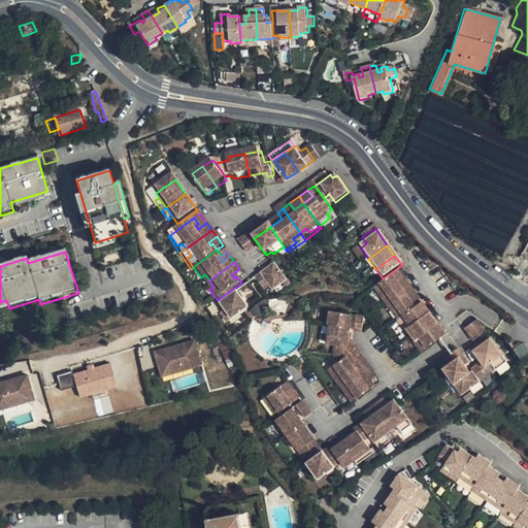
[(262,276),(255,282),(264,294),(270,291),(273,295),(288,285),(275,267),(262,276)]
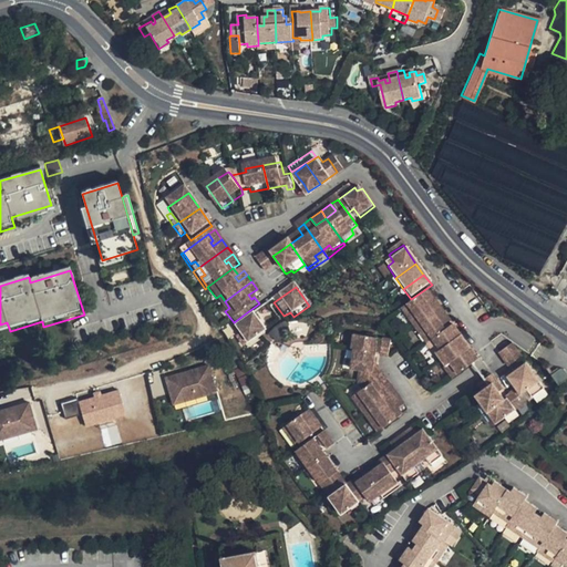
[(260,292),(257,289),(248,295),(251,299),(254,297),(260,292)]
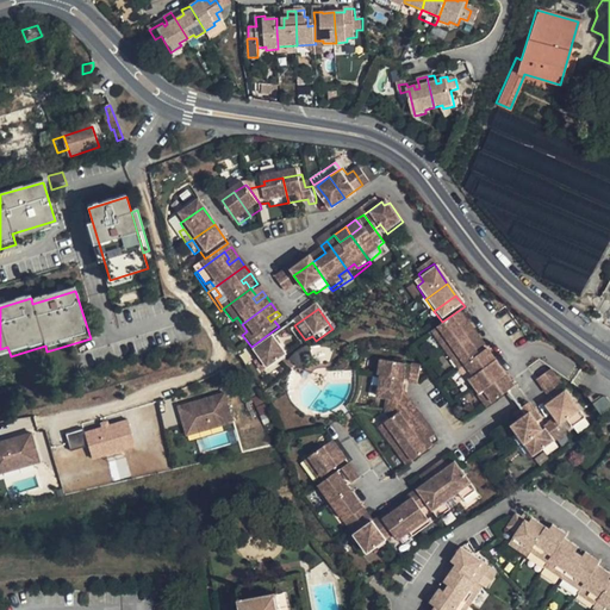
[(460,316),(434,335),(447,353),(473,335),(460,316)]
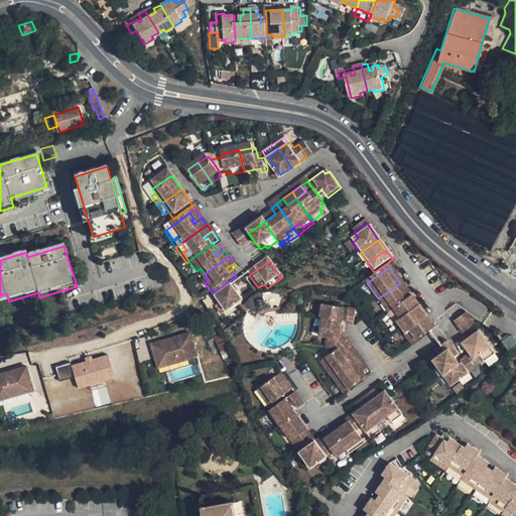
[(205,274),(201,277),(205,283),(209,280),(205,274)]
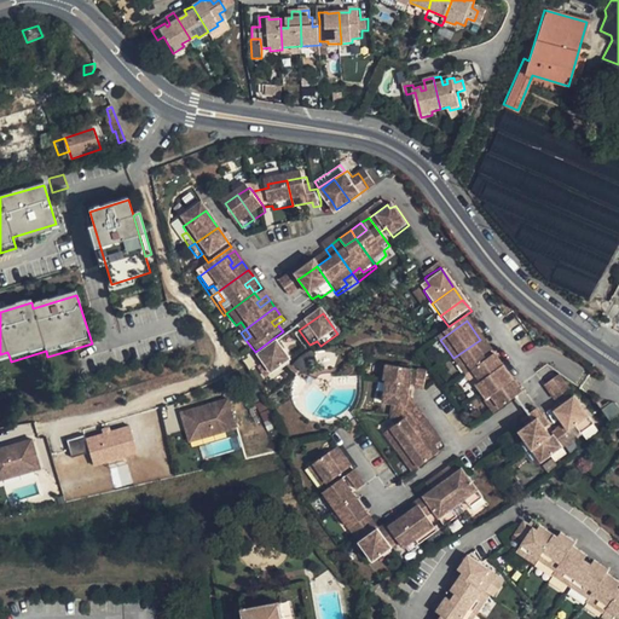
[(480,340),(453,358),(467,377),(495,359),(480,340)]
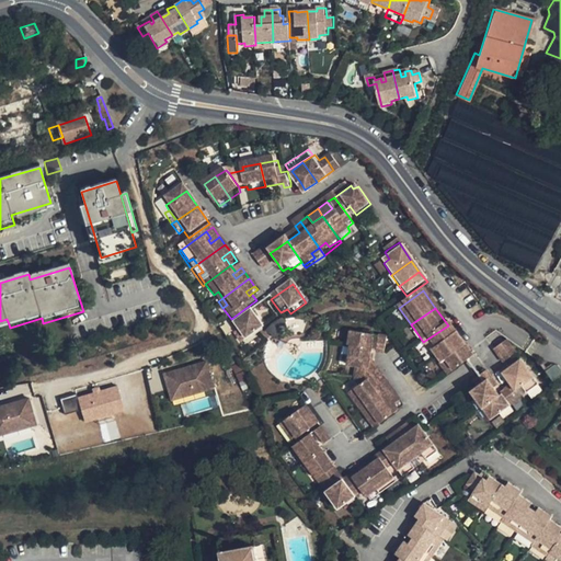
[(244,309),(231,319),(237,327),(232,329),(243,345),(262,332),(244,309)]
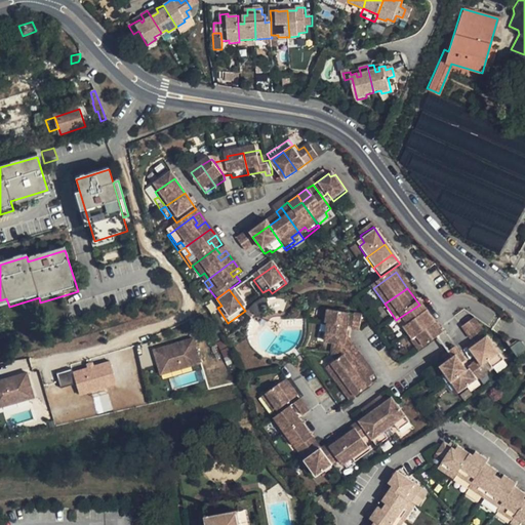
[(265,301),(251,312),(260,319),(264,315),(268,313),(267,309),(272,307),(270,300),(268,300),(265,301)]
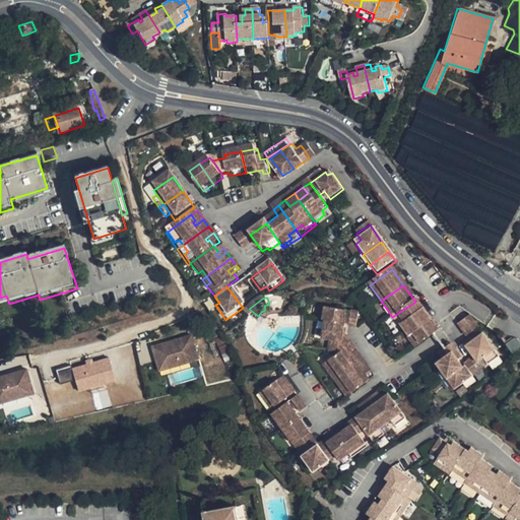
[(415,302),(392,317),(404,333),(427,317),(415,302)]
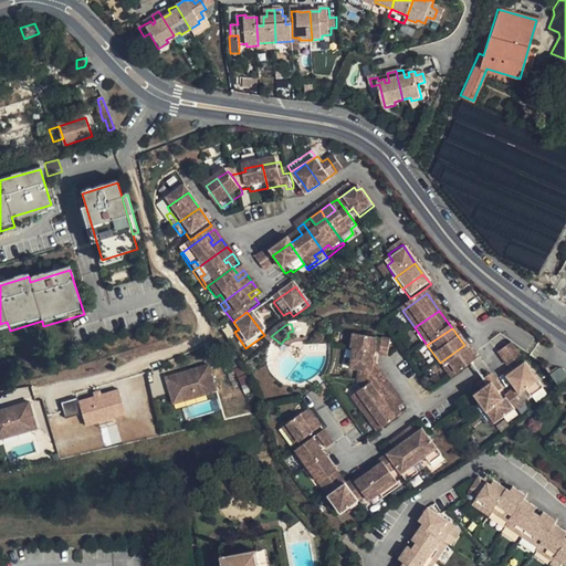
[(377,341),(352,336),(349,350),(353,352),(375,355),(375,353),(377,341)]
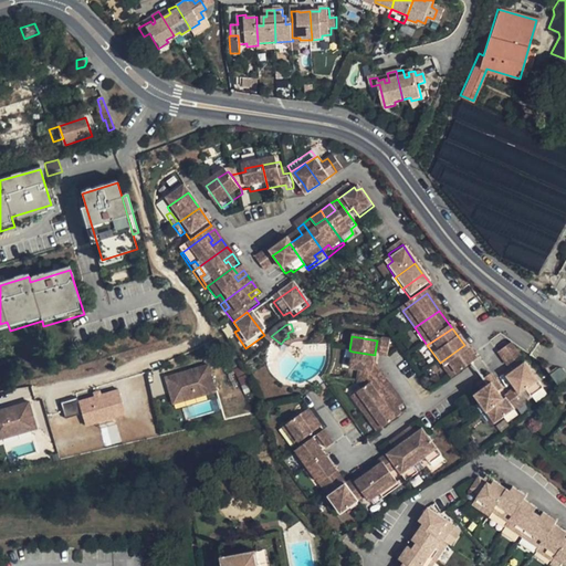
[(381,341),(379,354),(378,357),(388,359),(389,350),(390,343),(381,341)]
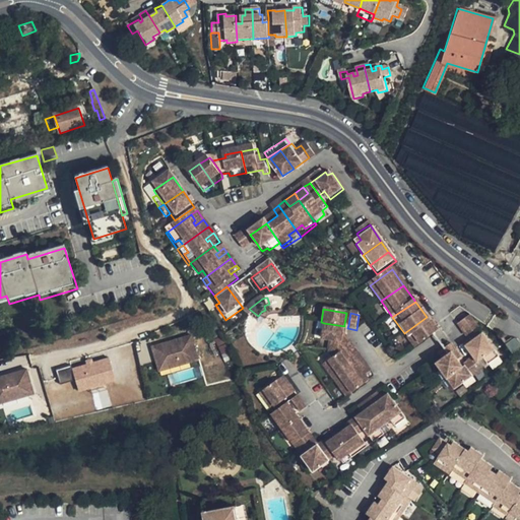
[(438,333),(427,317),(404,333),(415,348),(438,333)]
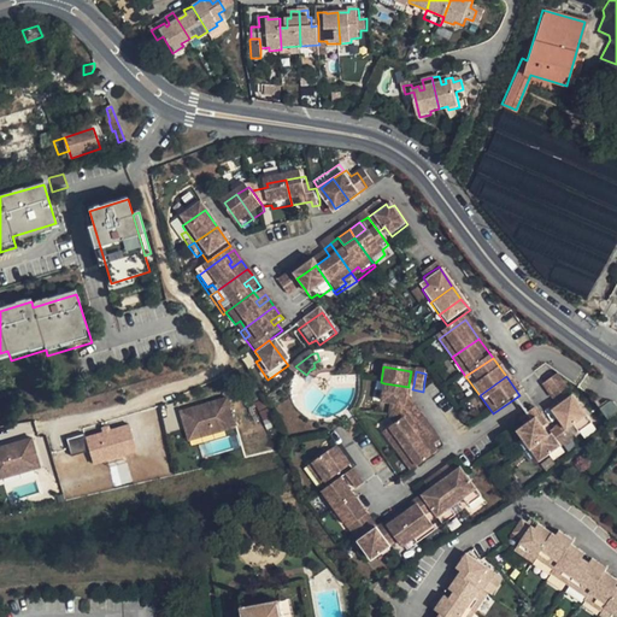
[(557,380),(542,389),(548,397),(563,386),(557,380)]
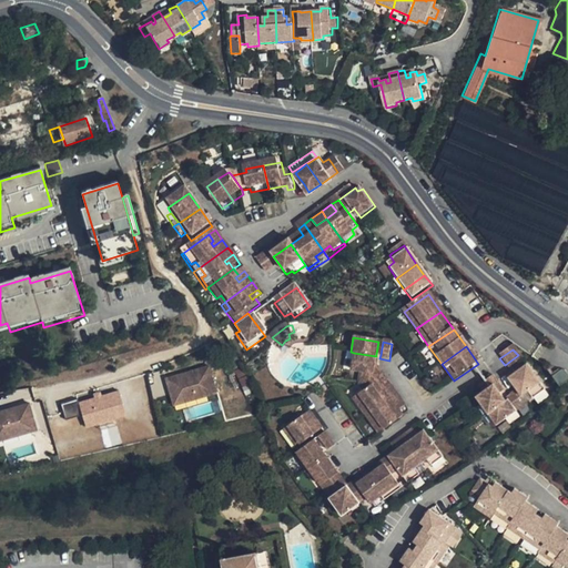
[(376,356),(354,353),(351,373),(359,374),(364,375),(363,385),(358,385),(358,386),(364,393),(377,383),(373,376),(374,367),(376,356)]
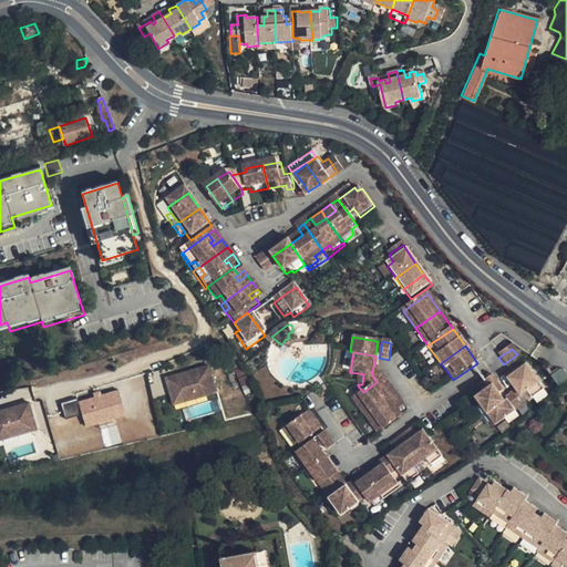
[(517,354),(504,364),(508,371),(522,361),(517,354)]
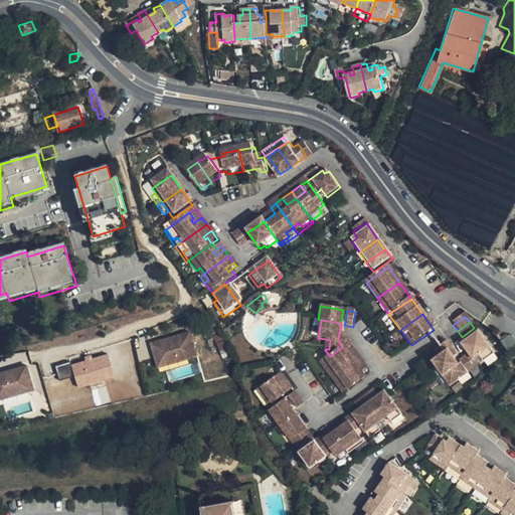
[(192,329),(153,341),(158,355),(165,353),(168,362),(199,353),(192,329)]
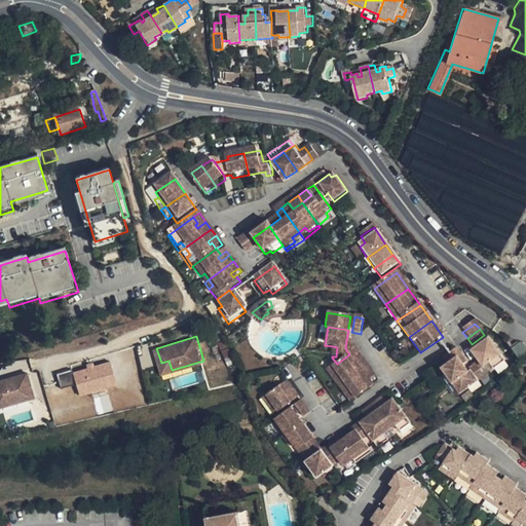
[(346,340),(345,348),(349,354),(354,351),(346,340)]
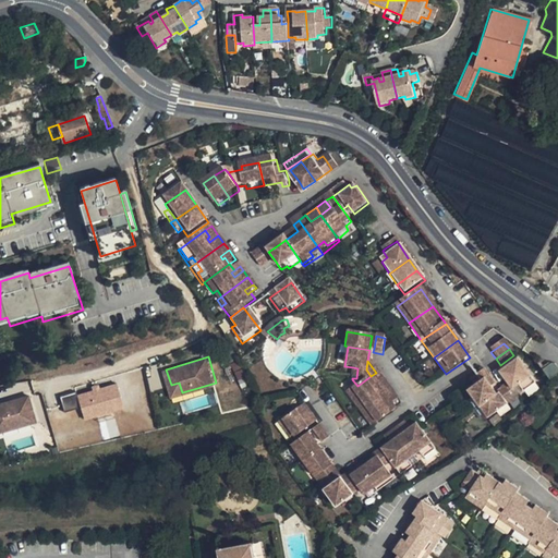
[(508,388),(512,396),(519,391),(520,393),(532,385),(517,364),(506,372),(502,368),(497,373),(508,388)]
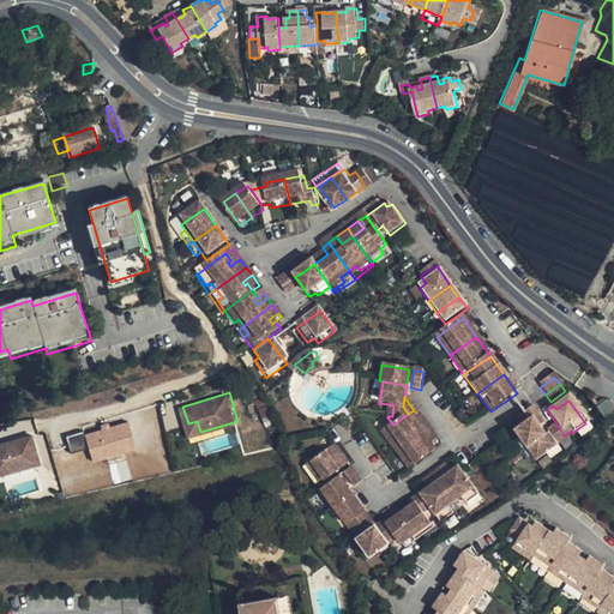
[(414,410),(408,414),(416,426),(422,421),(414,410)]
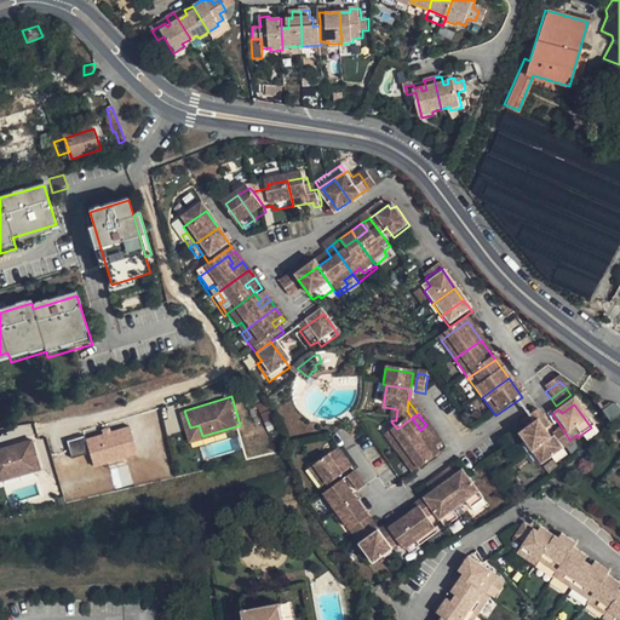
[(526,432),(518,438),(530,455),(550,441),(544,434),(538,424),(540,422),(535,415),(521,425),(523,428),(526,432)]
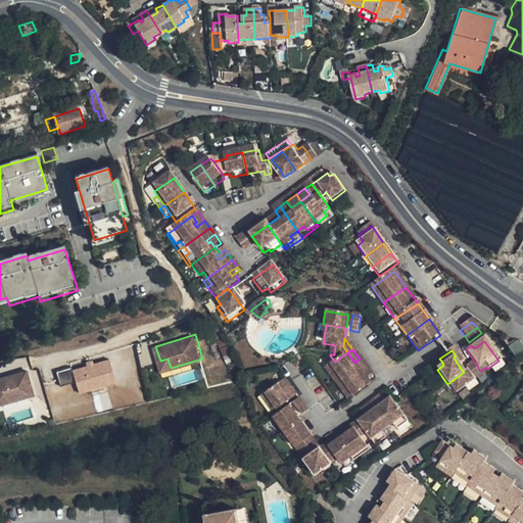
[(335,362),(324,370),(331,379),(336,376),(340,381),(364,365),(360,359),(354,363),(347,352),(335,362)]
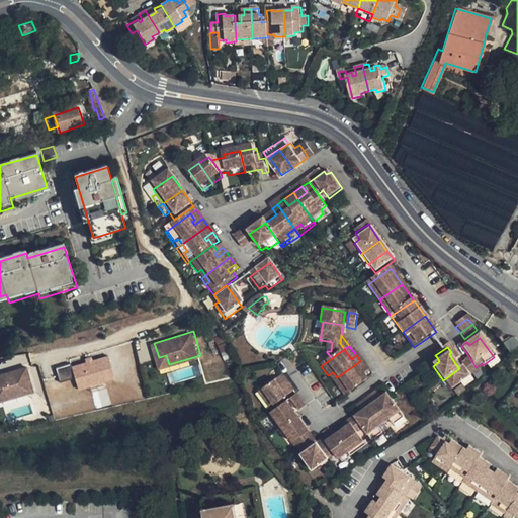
[(457,360),(451,352),(449,354),(454,362),(457,360)]
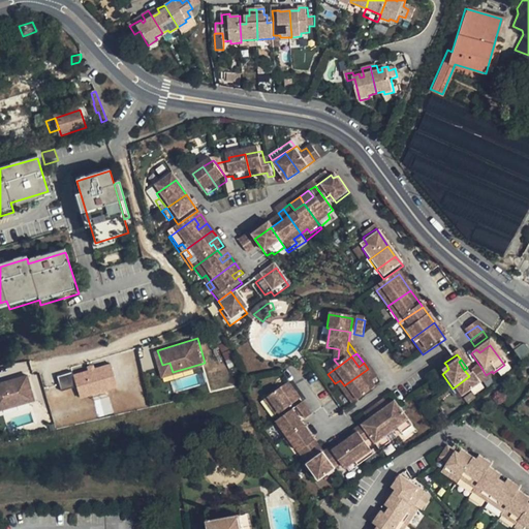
[(75,385),(80,399),(118,389),(111,362),(57,376),(60,390),(75,385)]
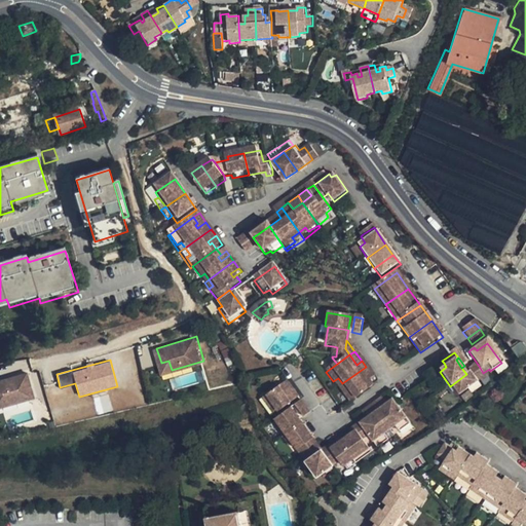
[(172,370),(168,361),(161,363),(164,373),(172,370)]
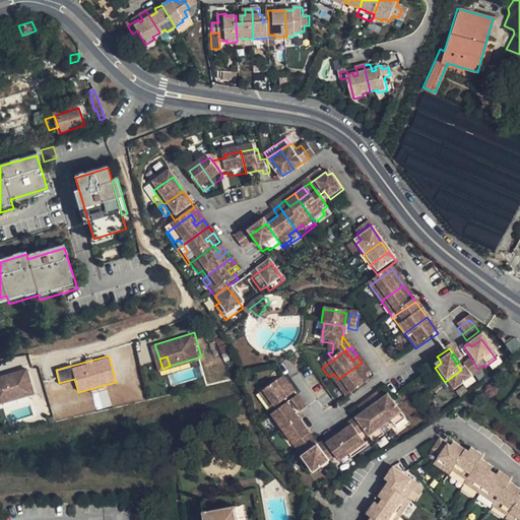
[(496,359),(484,367),(488,371),(499,363),(496,359)]
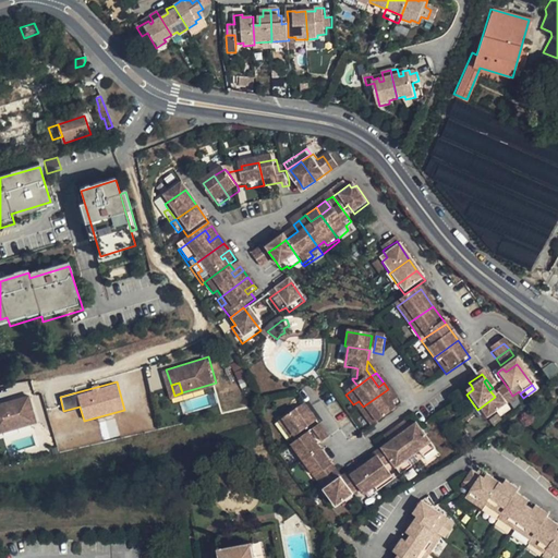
[(495,397),(477,410),(487,423),(518,402),(512,396),(508,388),(500,392),(501,395),(506,400),(502,402),(498,397),(497,396),(495,397)]
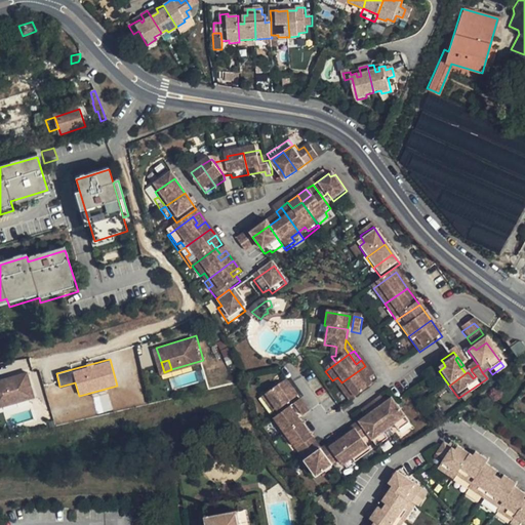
[(349,402),(372,386),(369,381),(365,377),(370,373),(365,366),(341,382),(346,389),(341,392),(349,402)]
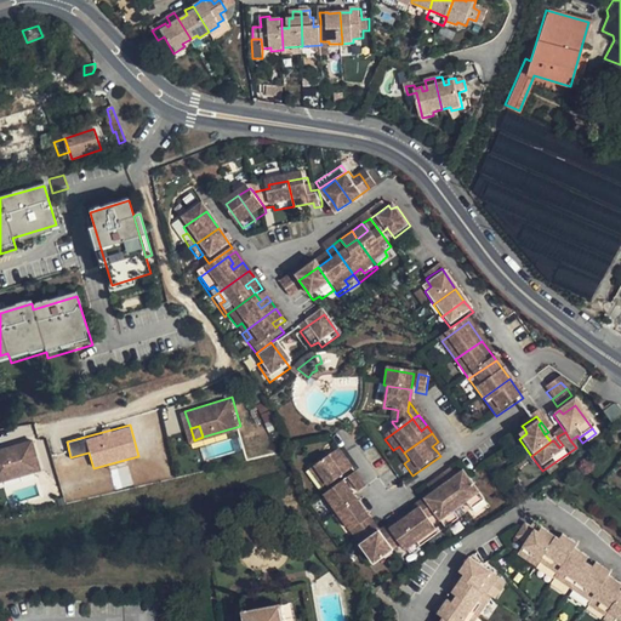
[(6,480),(44,468),(35,439),(0,449),(0,462),(6,480)]
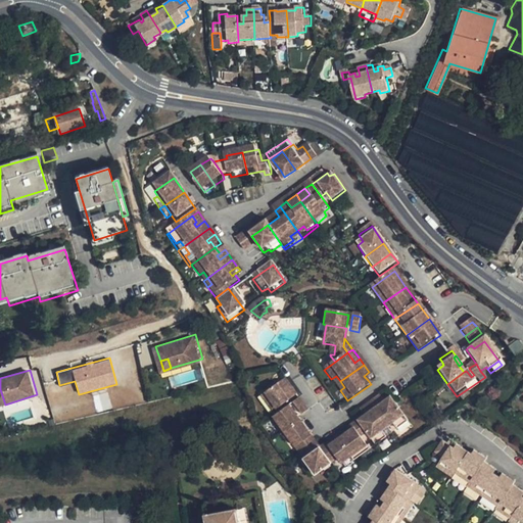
[(373,377),(369,372),(364,376),(368,380),(373,377)]
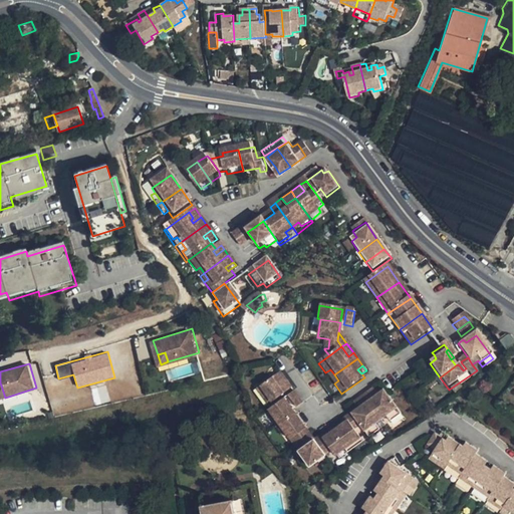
[(325,372),(330,378),(334,374),(330,369),(325,372)]
